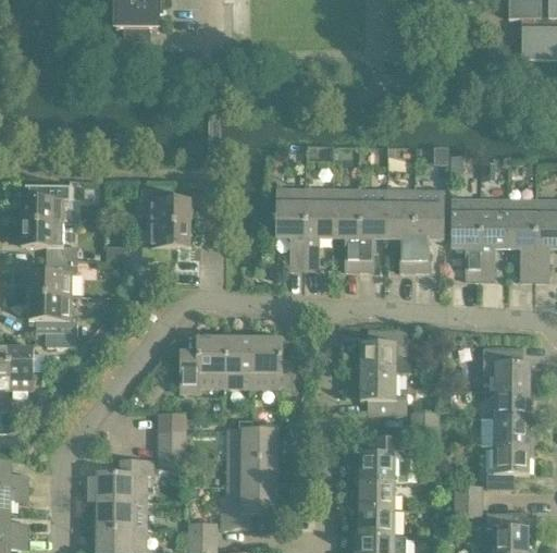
[(521,20),(521,60),(556,60),(556,0),(508,0),(508,20),(521,20)]
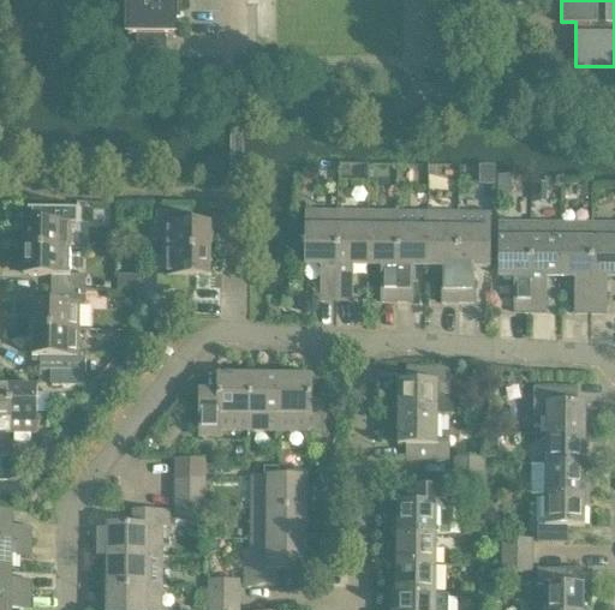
[(136,33),(136,52),(166,52),(166,33),(173,33),(174,15),(180,15),(180,5),(180,1),(129,1),(129,33),(136,33)]
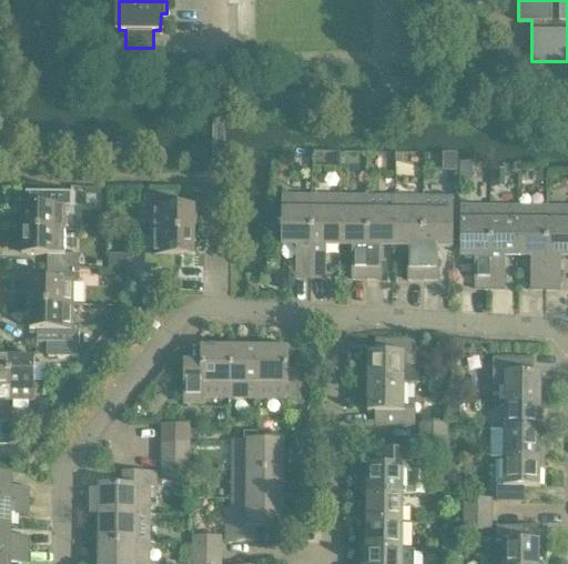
[(22,202),(22,228),(64,228),(64,204),(71,204),(71,189),(40,189),(40,202),(22,202)]
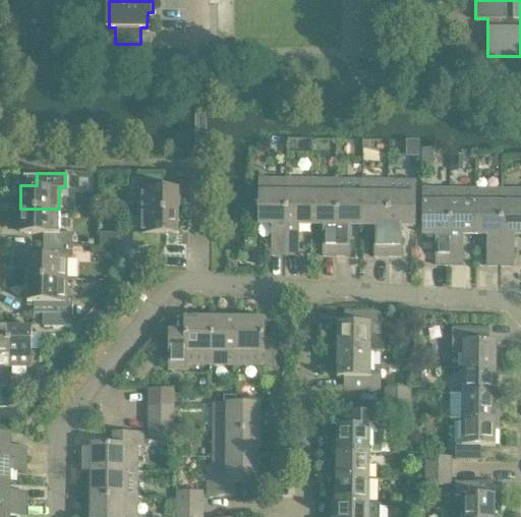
[(138,187),(138,210),(178,210),(178,187),(161,187),(162,174),(133,174),(133,187),(138,187)]
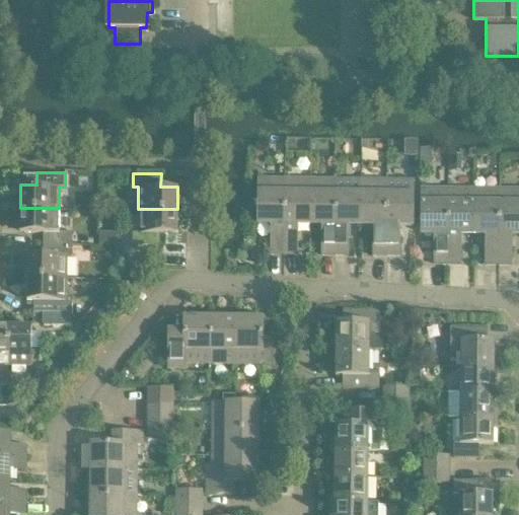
[(271,252),(284,252),(285,177),(258,176),(257,222),(271,222),(271,252)]
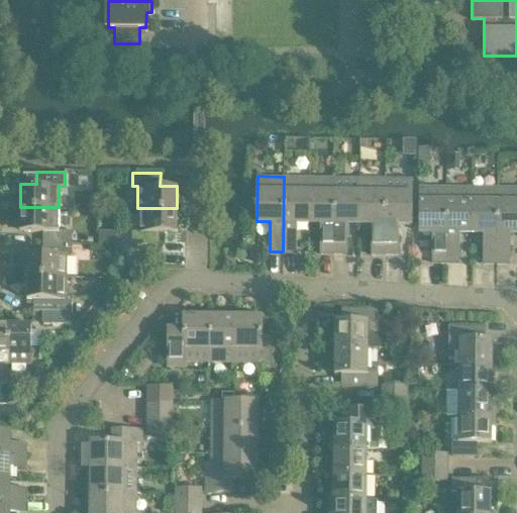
[(296,221),(309,221),(309,177),(284,177),(283,251),(296,251),(296,221)]
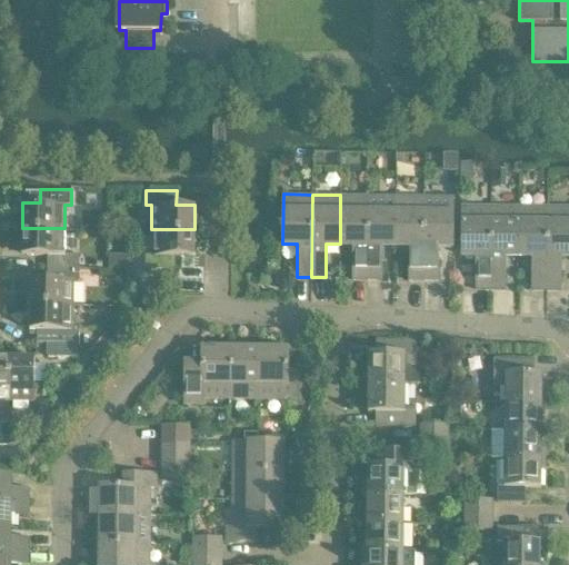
[(352,277),(367,277),(368,195),(340,195),(340,244),(353,244),(352,277)]
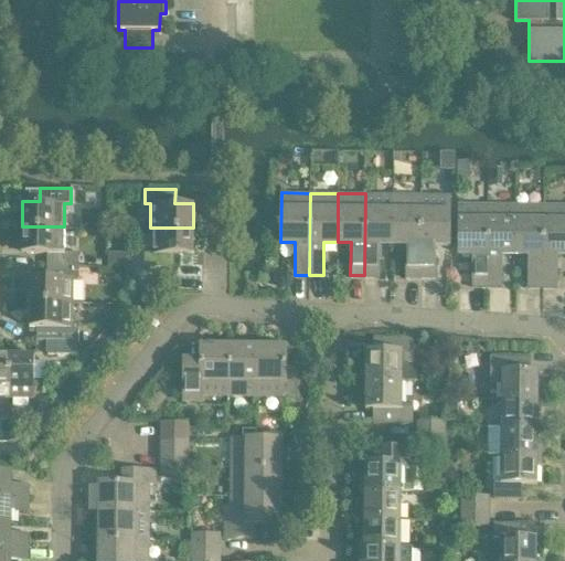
[(380,243),(393,243),(393,194),(365,193),(364,275),(380,276),(380,243)]
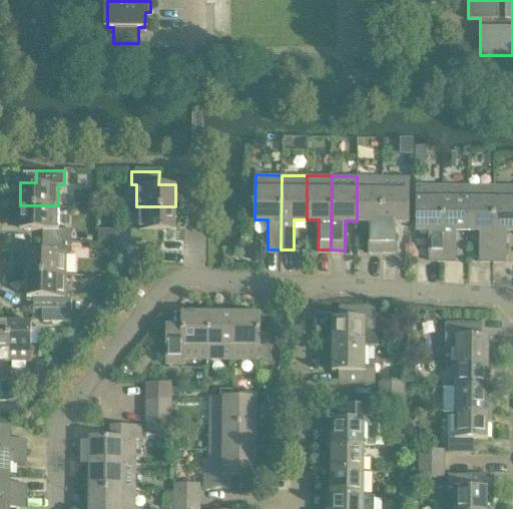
[(369,250),(382,250),(382,176),(357,176),(357,220),(369,220),(369,250)]
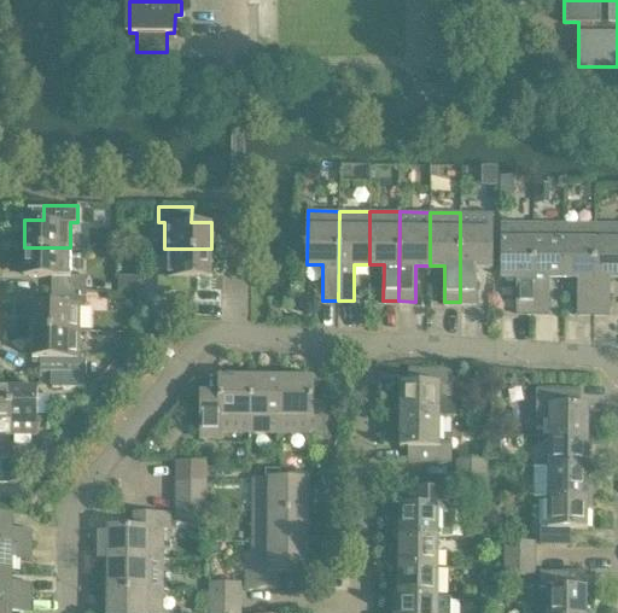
[(460,212),(460,302),(476,302),(476,266),(491,266),(493,212),(460,212)]
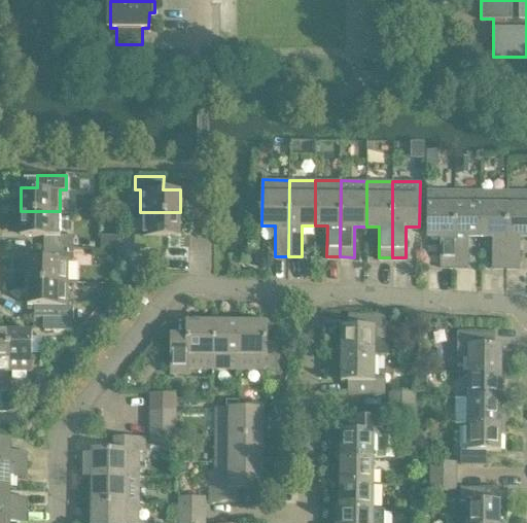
[(441,266),(454,267),(455,189),(428,189),(427,235),(441,235),(441,266)]
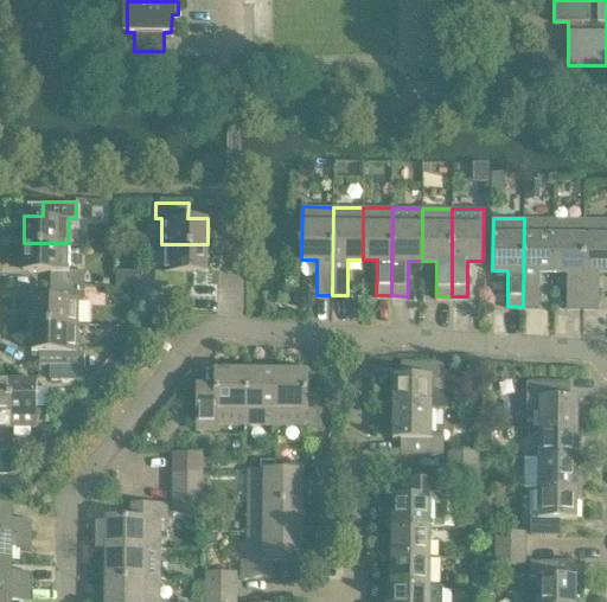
[(540,271),(554,271),(554,219),(524,218),(523,307),(538,307),(540,271)]
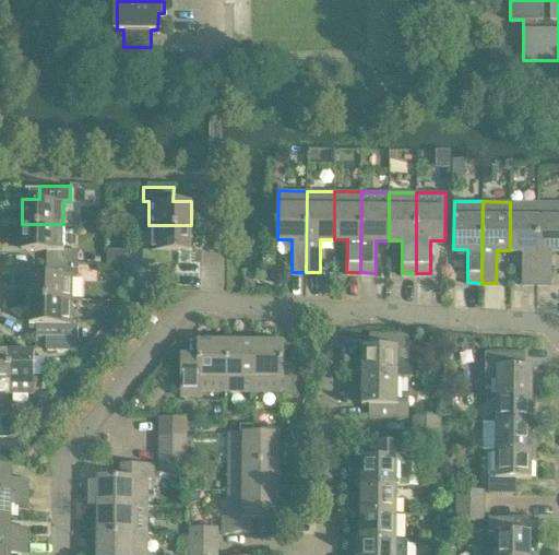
[(523,283),(537,283),(537,202),(510,202),(510,250),(523,250),(523,283)]
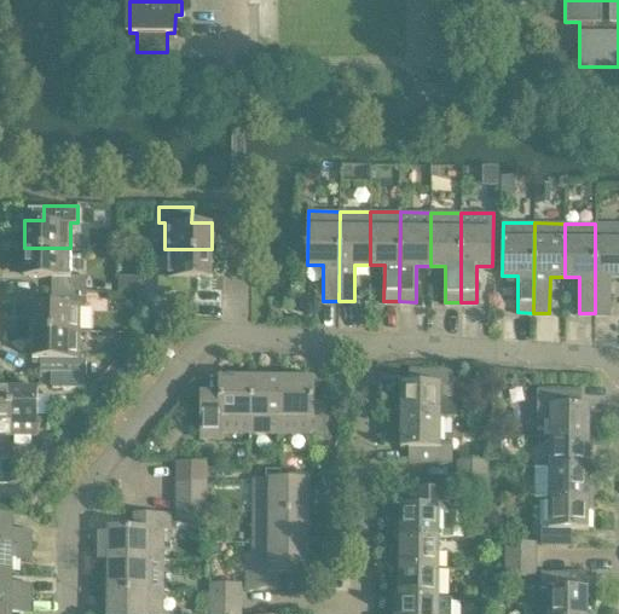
[(618,224),(595,224),(595,313),(611,313),(611,277),(618,277),(618,224)]
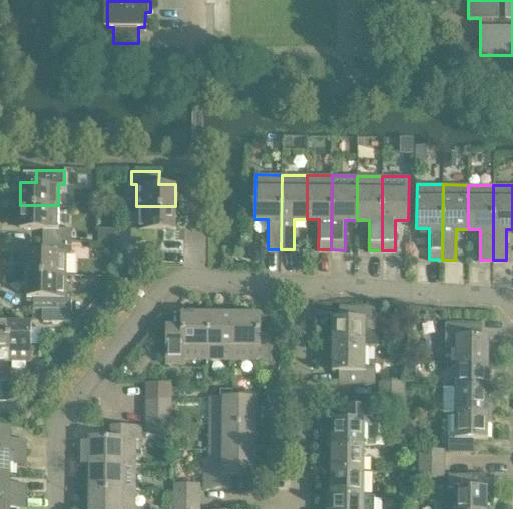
[(44,227),(44,238),(71,239),(72,227),(58,226),(58,205),(20,205),(19,227),(44,227)]
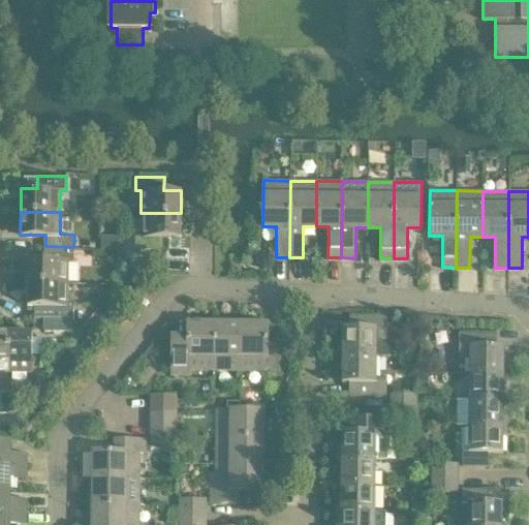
[(181,213),(141,213),(141,235),(135,235),(134,248),(163,249),(163,237),(181,237),(181,213)]
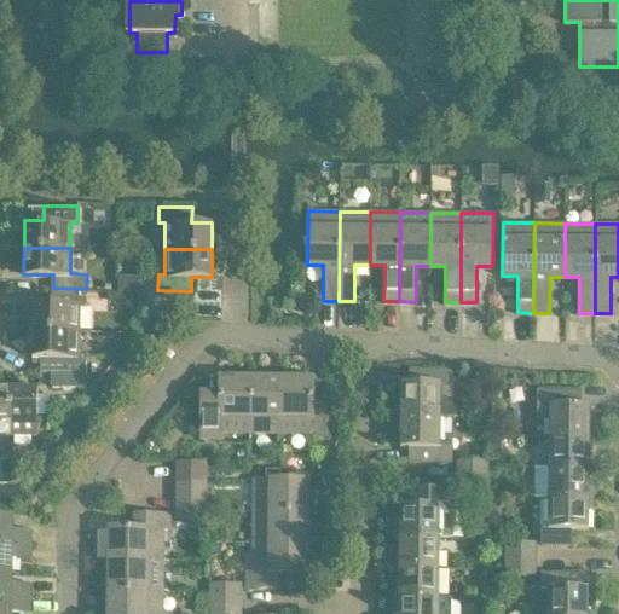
[(33,301),(33,329),(79,329),(80,303),(86,303),(86,289),(53,288),(53,302),(33,301)]
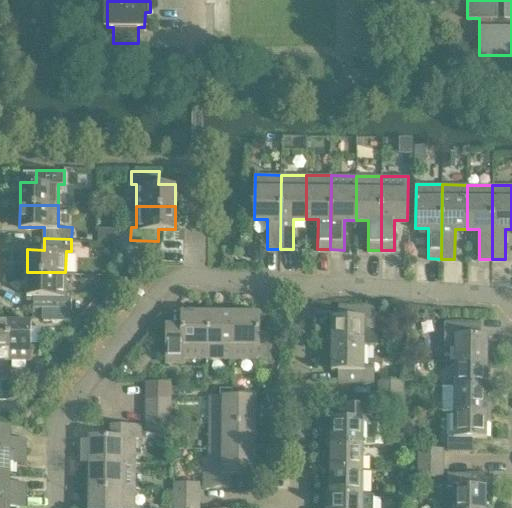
[(33,306),(43,306),(71,306),(71,294),(65,294),(65,272),(27,272),(27,294),(33,295),(33,306)]
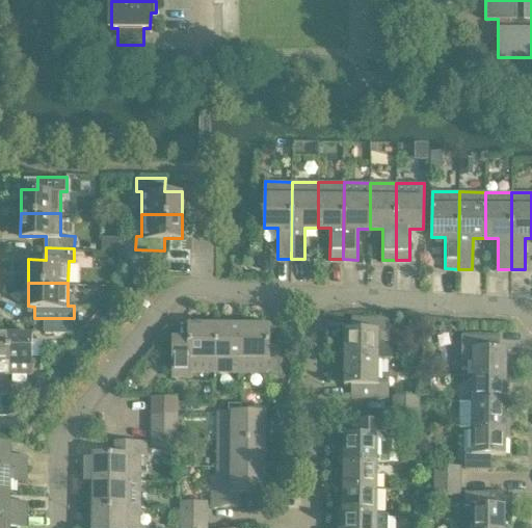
[(344,328),(344,355),(378,357),(393,357),(393,352),(392,352),(392,348),(391,347),(389,345),(386,343),(384,343),(384,340),(389,340),(389,316),(351,315),(351,328),(344,328)]
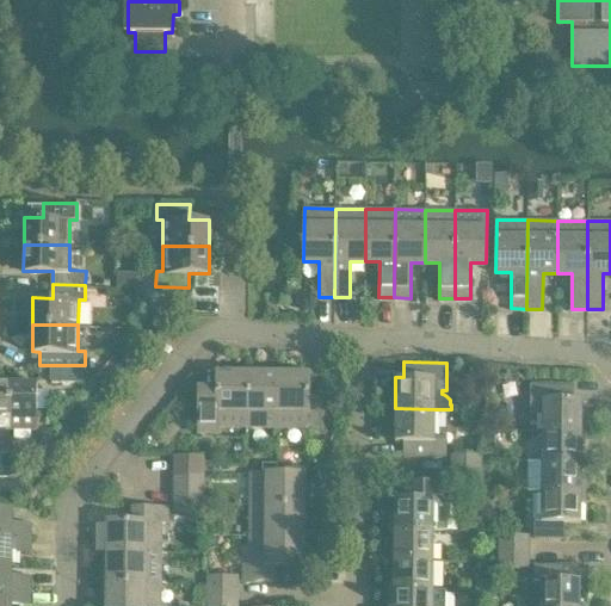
[(85,365),(51,365),(51,381),(85,381),(85,365)]
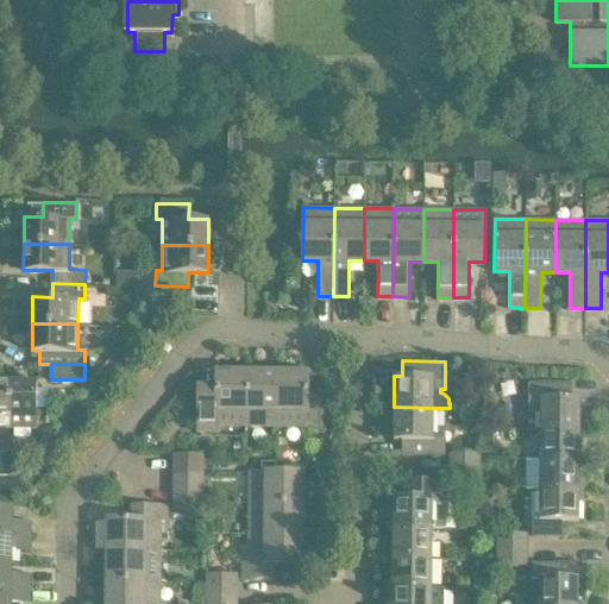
[(246,423),(276,423),(276,371),(258,371),(258,364),(245,364),(245,370),(246,370),(246,423)]
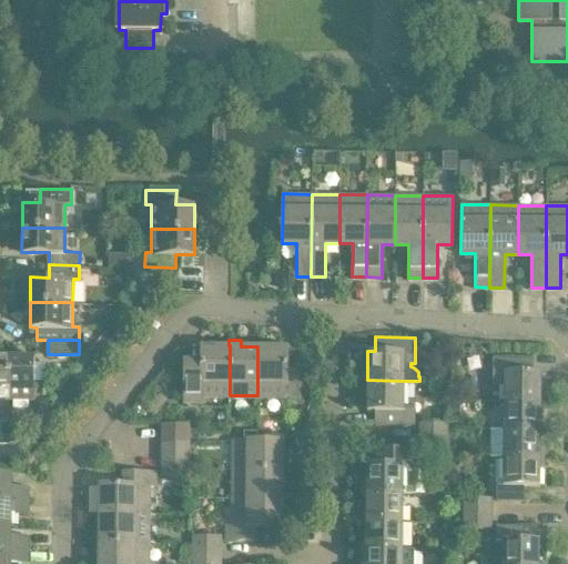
[(201,345),(201,360),(184,360),(184,363),(183,402),(202,402),(202,394),(230,395),(230,345),(229,345),(201,345)]
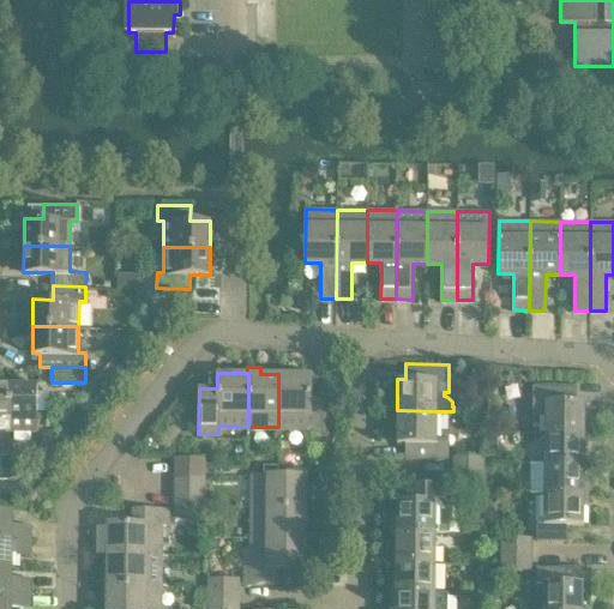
[(278,374),(278,427),(308,427),(308,434),(325,435),(325,404),(309,404),(311,374),(278,374)]
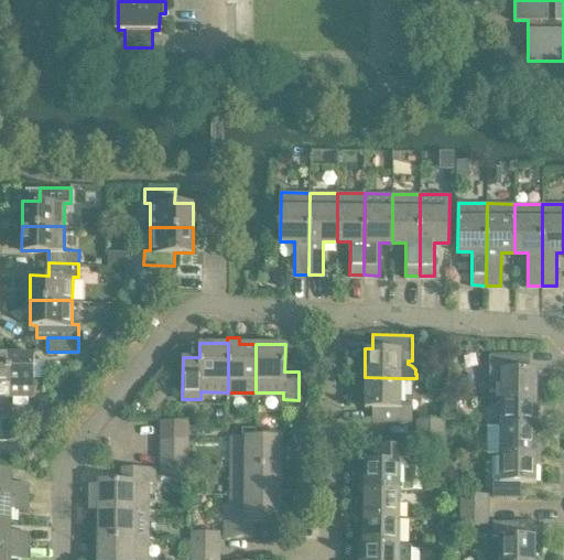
[(0,395),(9,395),(9,353),(0,352),(0,395)]
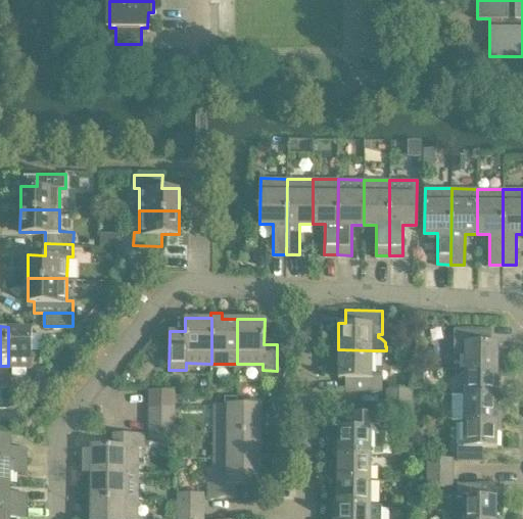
[(32,327),(8,327),(8,366),(31,366),(32,327)]
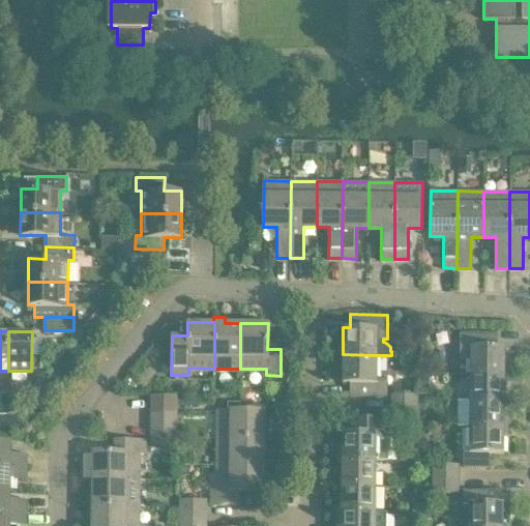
[(470,356),(470,373),(504,373),(504,346),(497,346),(497,332),(460,332),(460,356),(470,356)]
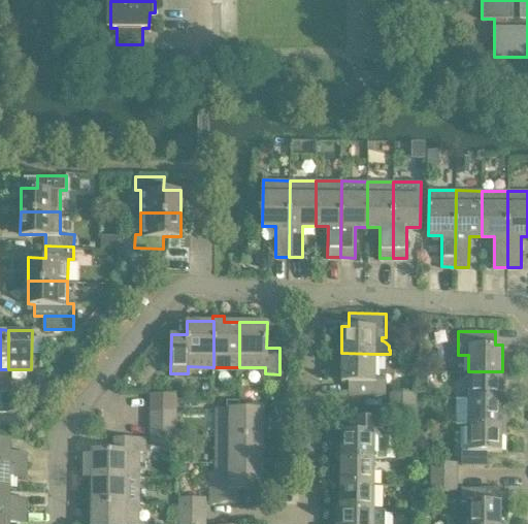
[(375,354),(341,353),(341,380),(349,380),(349,393),(386,394),(386,370),(375,370),(375,354)]
